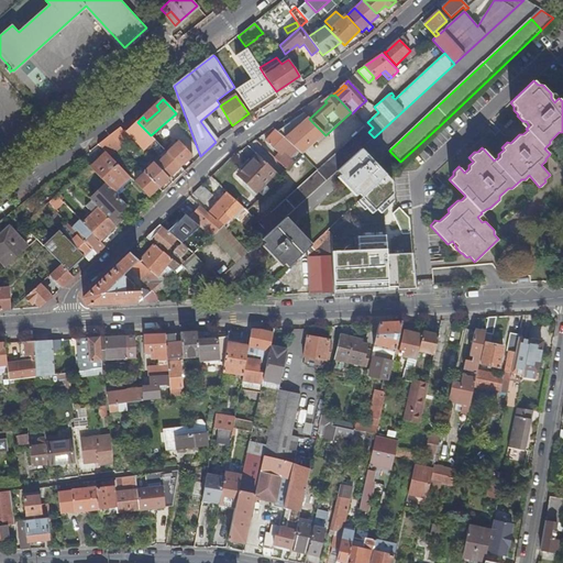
[(146,121),(159,110),(156,106),(143,117),(146,121)]
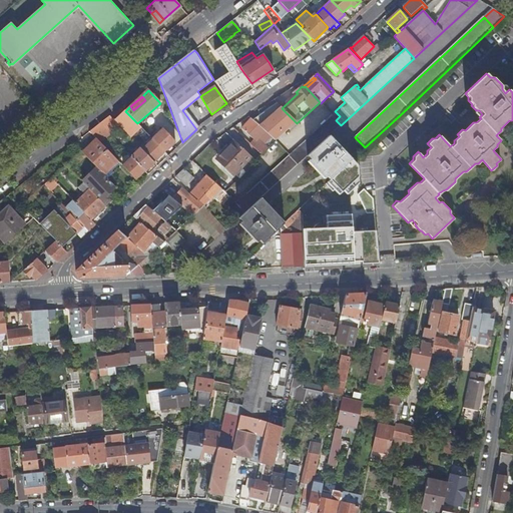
[(277,103),(252,120),(266,131),(269,134),(275,140),(296,122),(282,108),(277,103)]
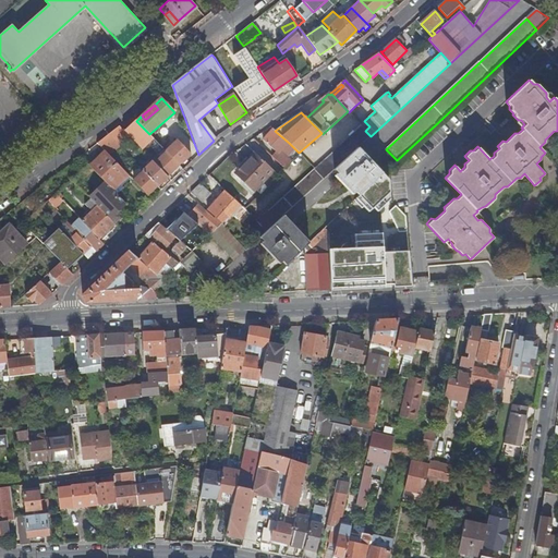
[(149,134),(136,121),(125,132),(130,136),(140,147),(141,148),(153,137),(149,134)]
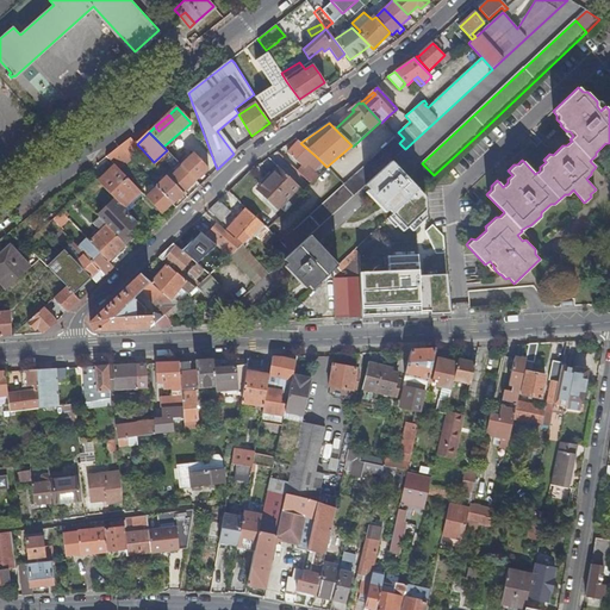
[(137,144),(131,138),(119,148),(131,159),(142,149),(137,144)]
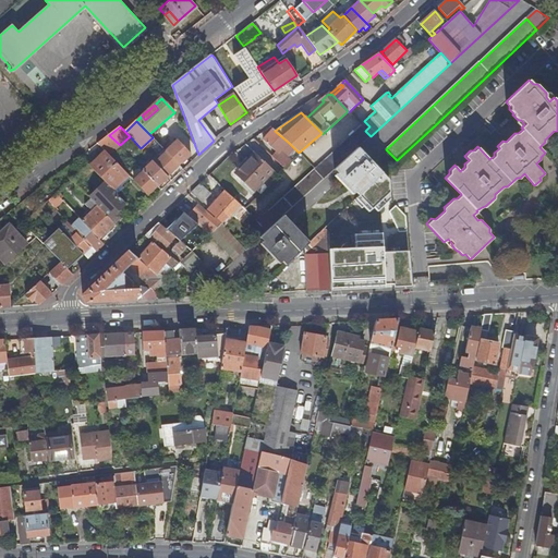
[(363,128),(338,150),(346,159),(358,147),(371,136),(365,131),(363,128)]
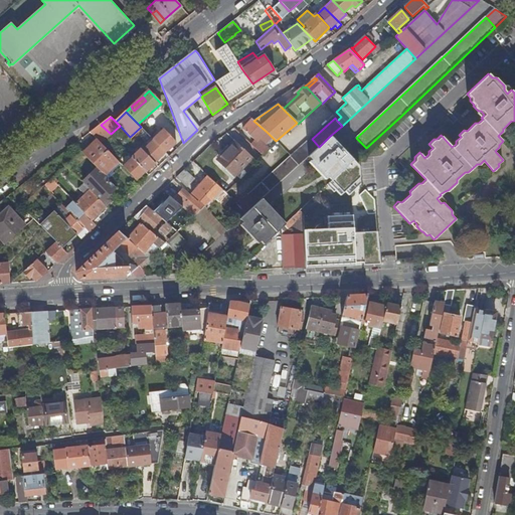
[(254,141),(250,145),(263,155),(271,148),(268,146),(266,148),(259,141),(267,132),(253,121),(252,119),(242,130),(254,141)]
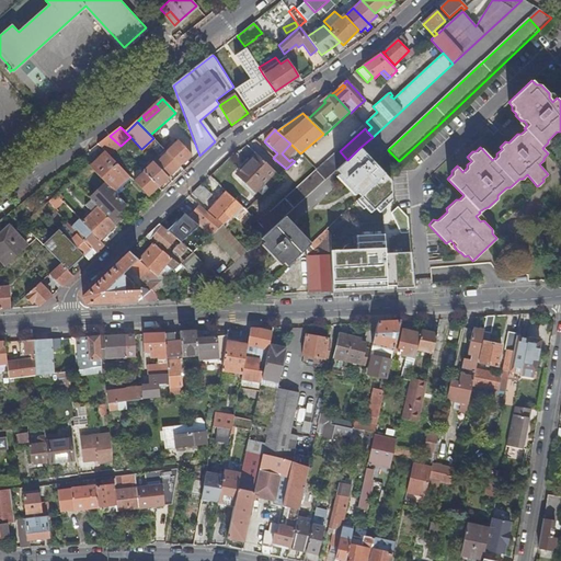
[(111,157),(121,147),(121,146),(110,136),(99,144),(105,151),(111,157)]
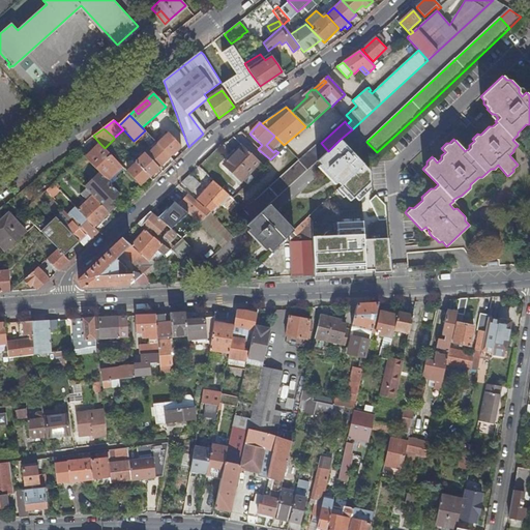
[(156,143),(170,157),(181,146),(168,133),(156,143)]
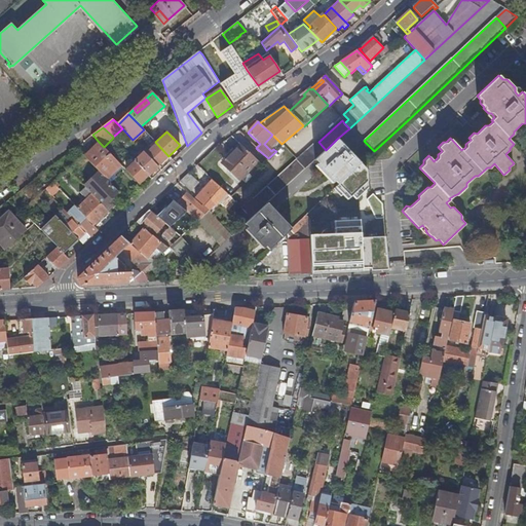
[(271,142),(279,149),(284,145),(282,144),(275,138),(271,142)]
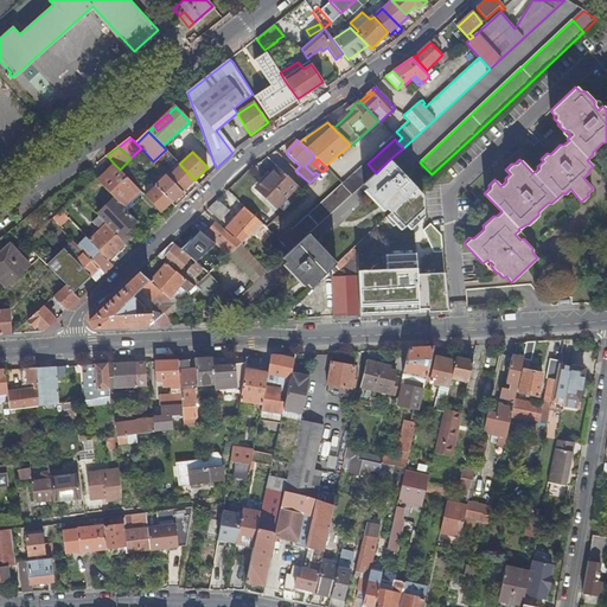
[(368,190),(387,210),(390,213),(416,189),(389,160),(376,173),(363,185),(368,190)]
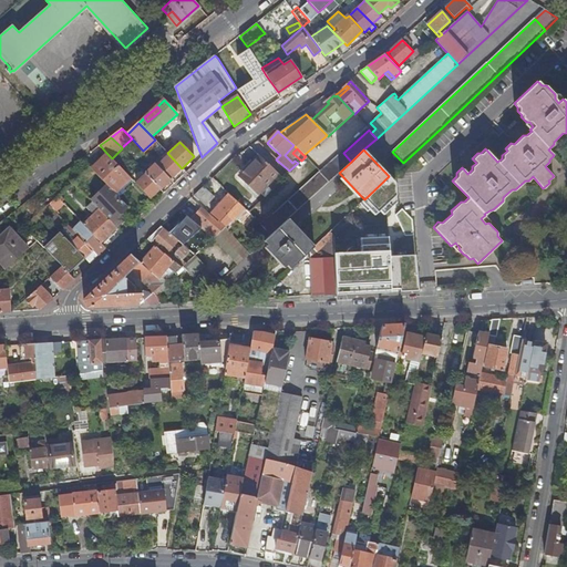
[(114,194),(131,178),(131,177),(112,158),(106,153),(90,167),(106,185),(114,194)]
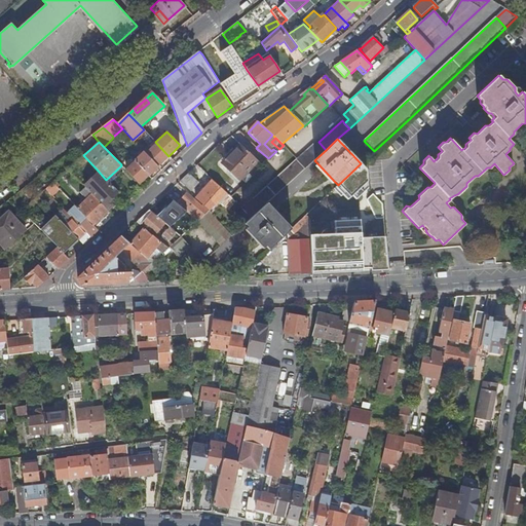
[(145,150),(144,151),(157,165),(168,156),(155,142),(146,151),(145,150)]
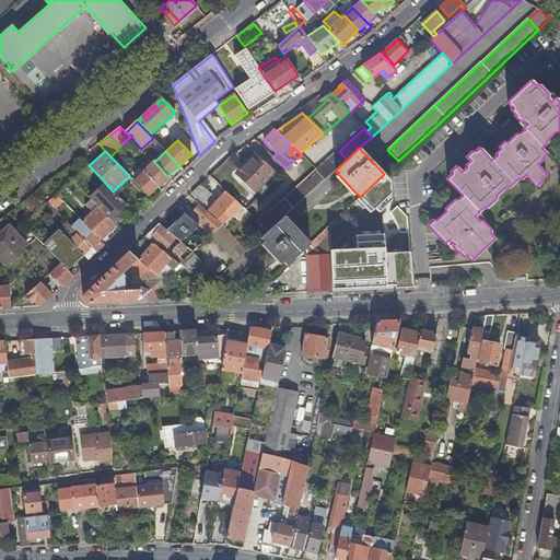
[(331,155),(315,170),(324,181),(335,171),(347,160),(339,151),(337,153),(331,155)]
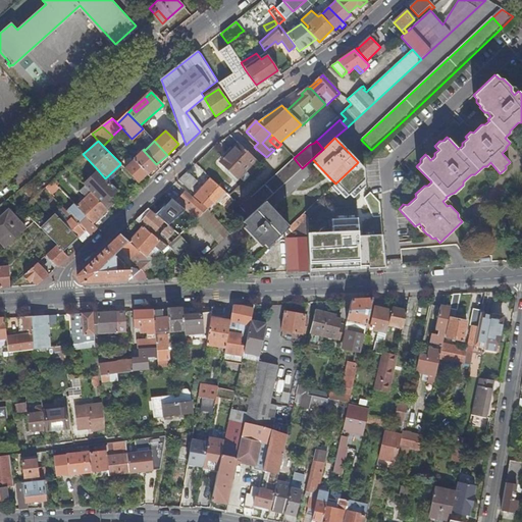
[(233,152),(228,157),(221,164),(229,172),(231,170),(240,177),(255,160),(238,144),(232,149),(231,150),(233,152)]
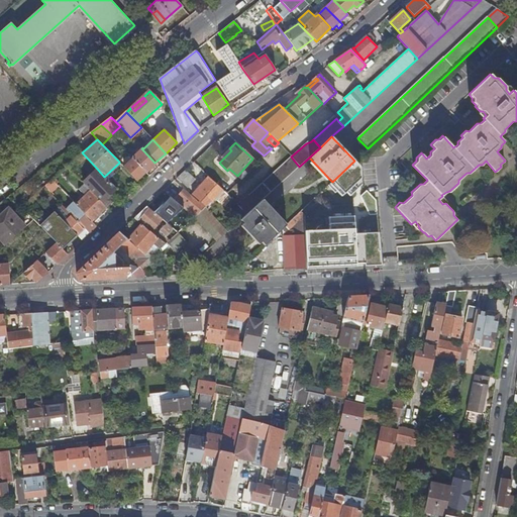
[(229,148),(230,147),(228,145),(222,151),(226,156),(231,150),(229,148)]
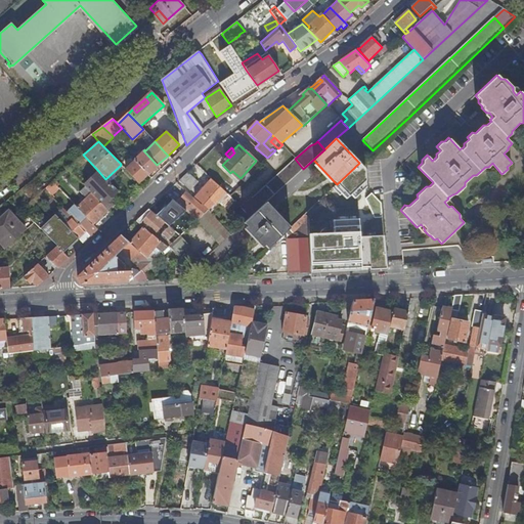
[(143,150),(134,160),(135,161),(147,174),(157,165),(143,150)]
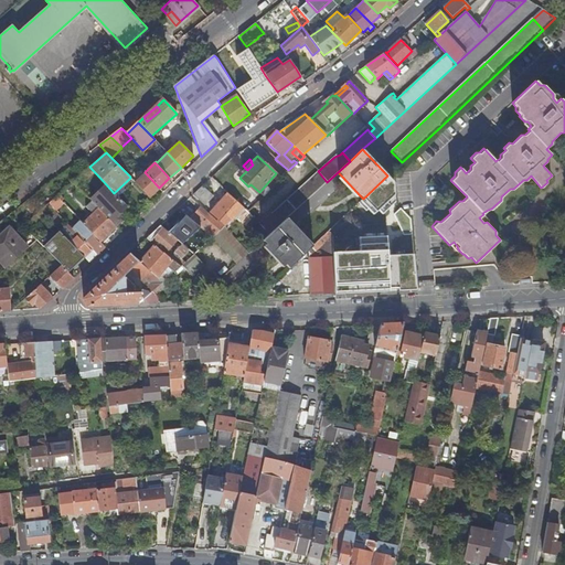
[(159,188),(146,173),(145,172),(140,167),(130,177),(130,178),(149,196),(159,188)]
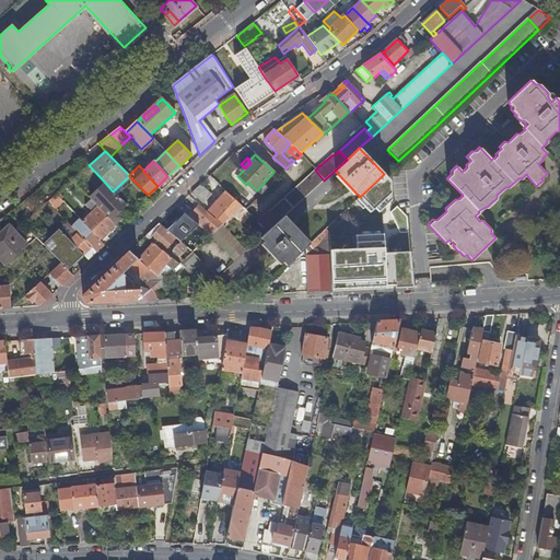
[(315,170),(257,222),(267,232),(284,217),(324,181),(315,170)]
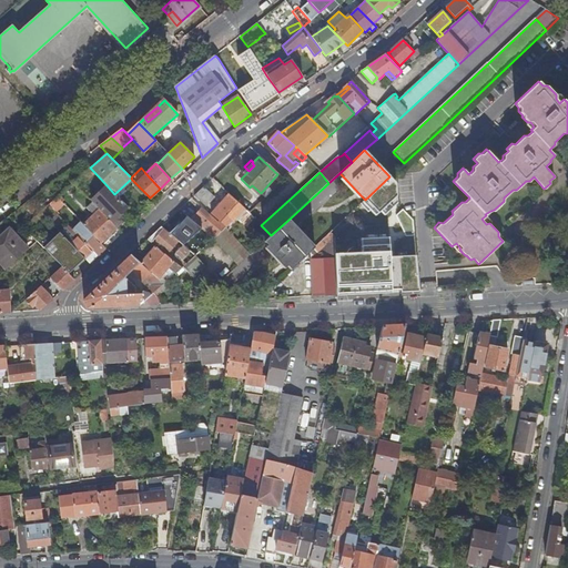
[(362,196),(344,178),(342,180),(359,199),(362,196)]
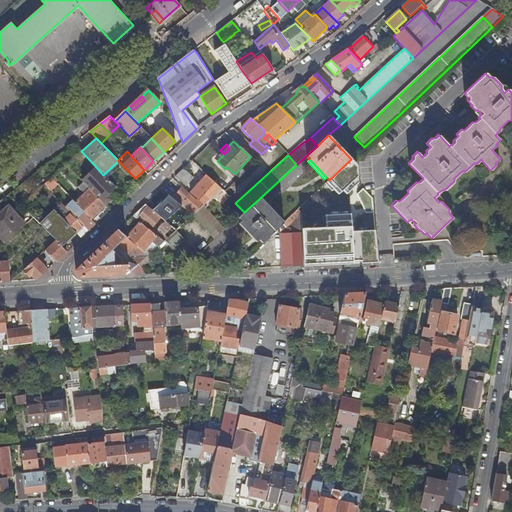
[(107,193),(114,186),(103,175),(96,167),(83,180),(101,199),(100,200),(105,205),(112,199),(107,193)]
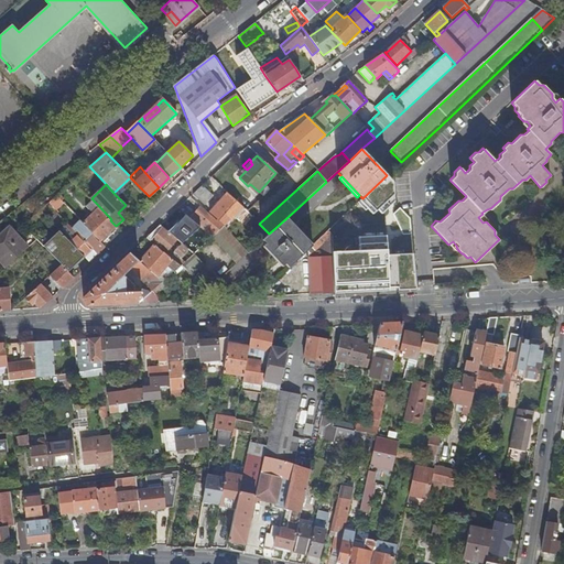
[(213,196),(202,186),(193,195),(205,206),(213,196)]
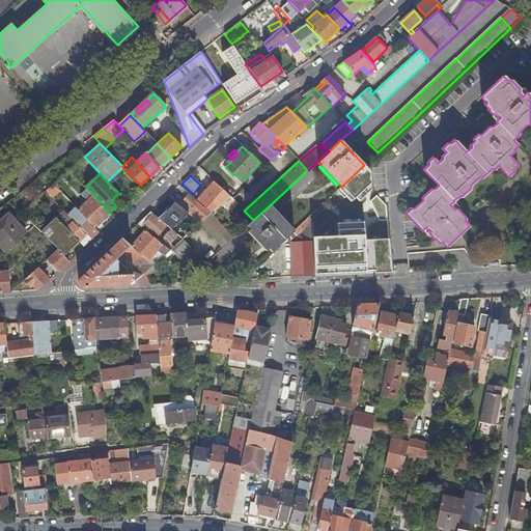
[(220,190),(213,183),(206,191),(204,193),(197,200),(212,213),(228,195),(221,188),(220,190)]
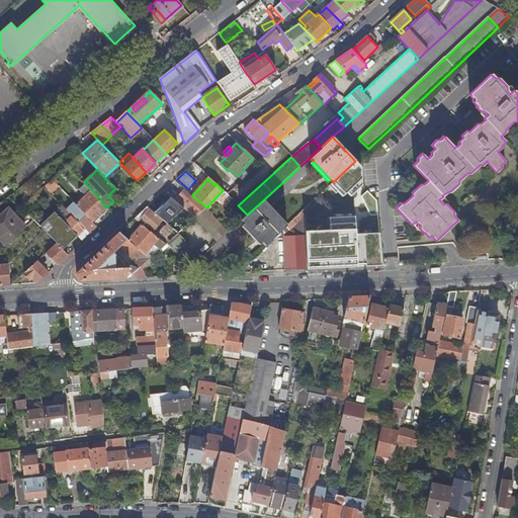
[(51,193),(59,185),(53,179),(45,186),(51,193)]
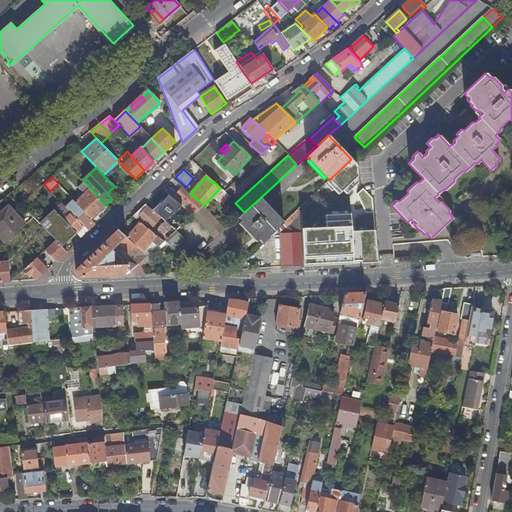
[(78,186),(85,194),(90,189),(83,182),(78,186)]
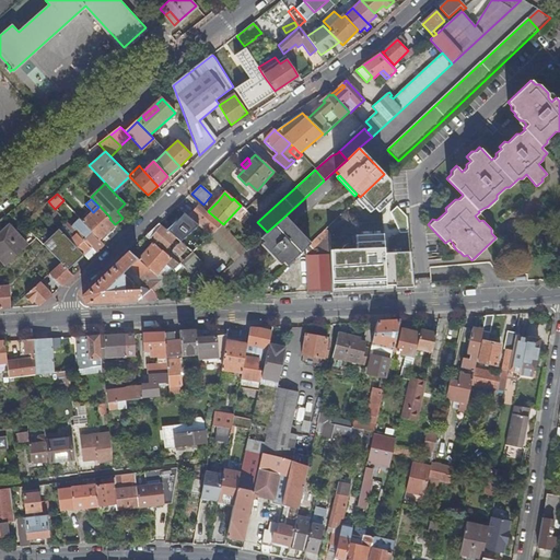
[(49,210),(45,205),(41,209),(45,214),(49,210)]
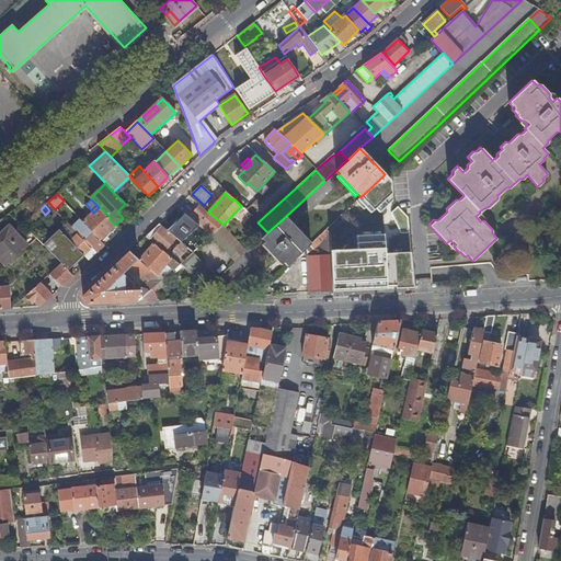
[(215,220),(198,206),(193,213),(194,214),(191,218),(205,230),(212,237),(222,227),(224,226),(216,219),(215,220)]
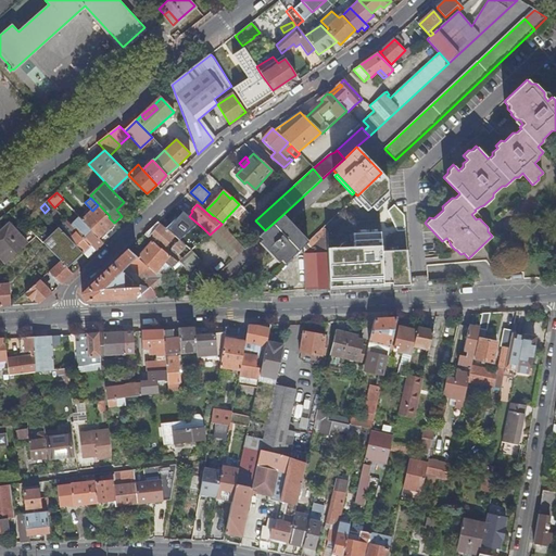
[(98,205),(92,211),(81,219),(85,223),(99,238),(104,243),(110,237),(104,231),(114,223),(109,217),(98,205)]
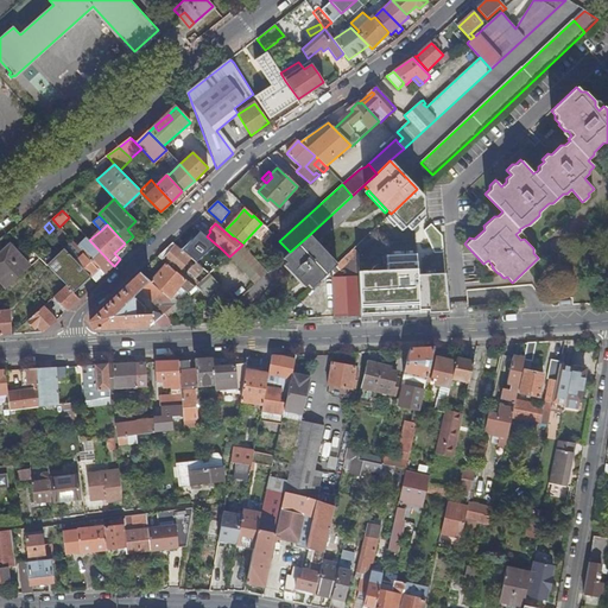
[(43,238),(49,233),(44,227),(43,228),(40,230),(38,233),(43,238)]
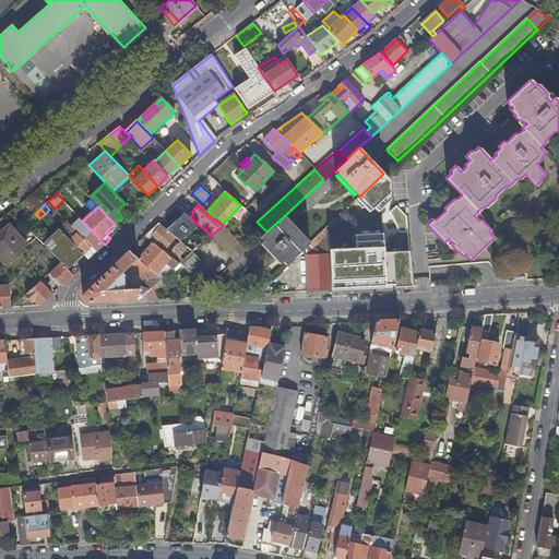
[(342,222),(341,214),(325,229),(329,234),(342,222)]
